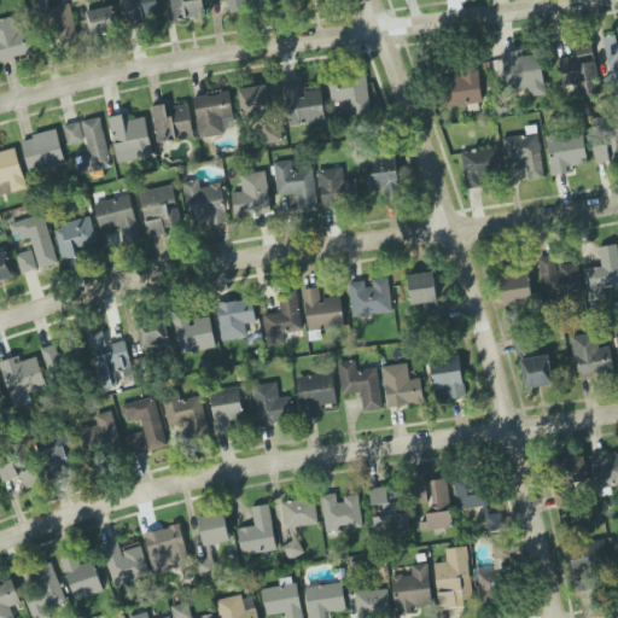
[(70,4),(51,7),(48,0),(39,0),(50,48),(79,42),(70,4)]
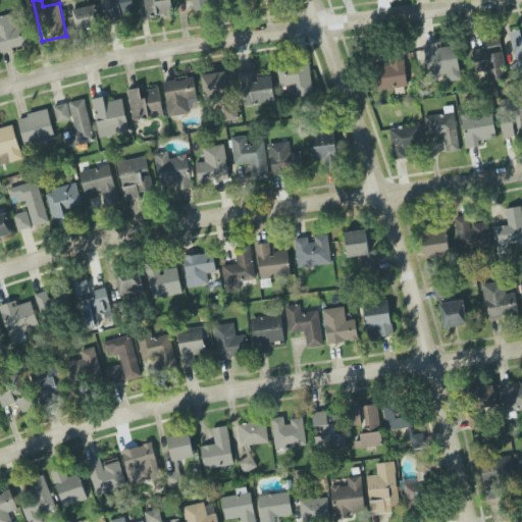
[(102,0),(106,23),(120,21),(119,14),(134,12),(132,0),(102,0)]
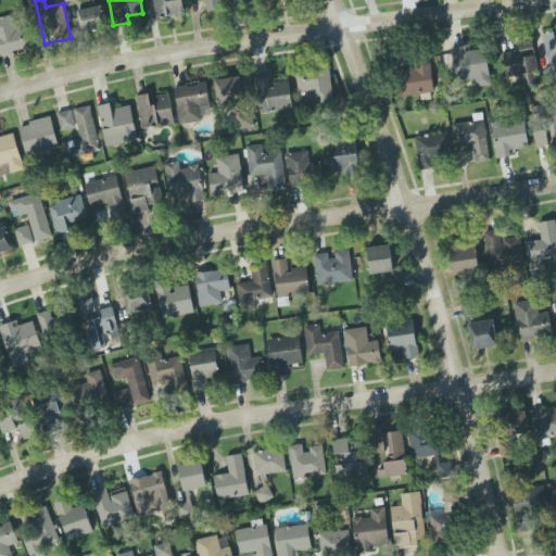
[(151,0),(154,19),(184,15),(181,0),(151,0)]
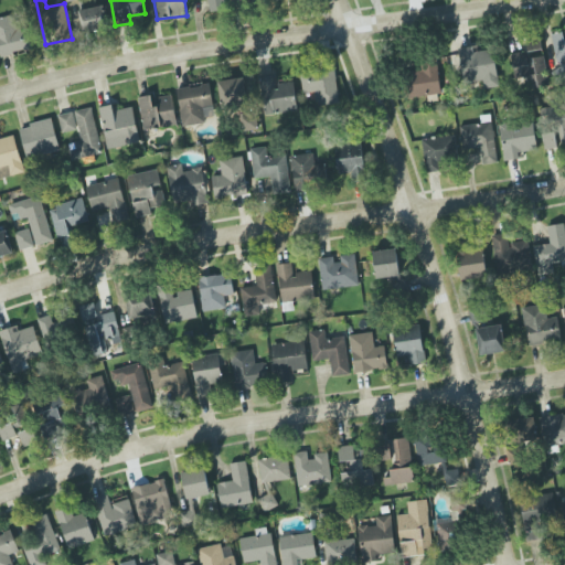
[(223,0),(208,0),(210,12),(225,10),(223,0)]
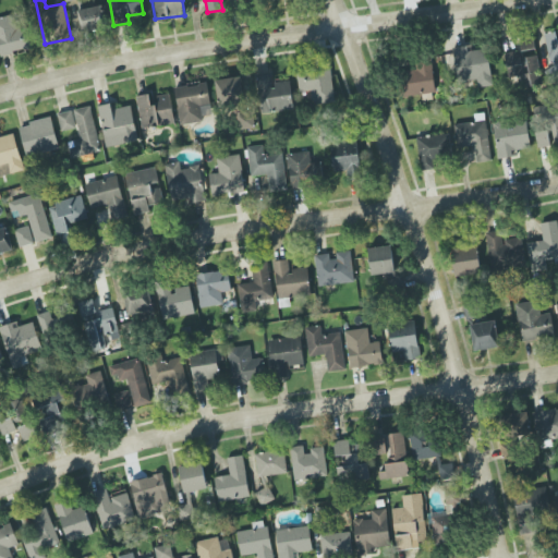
[(83,33),(106,27),(100,5),(77,12),(83,33)]
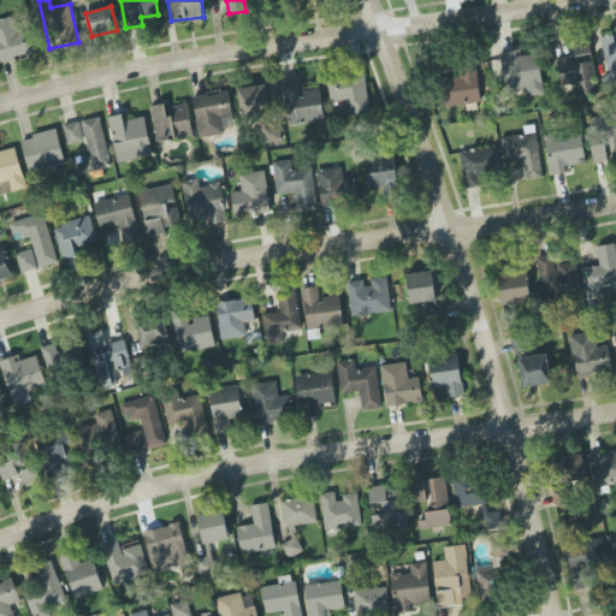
[(0,61),(34,54),(29,30),(19,33),(16,16),(0,19),(0,61)]
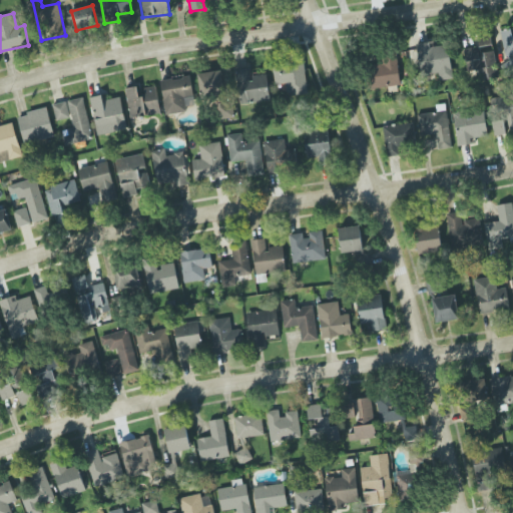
[(512,55),(512,28),(500,31),(506,57),(512,55)]
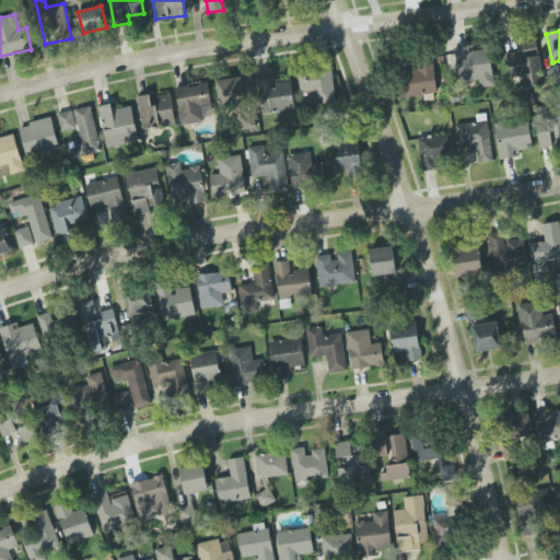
[(511,78),(521,76),(523,89),(544,85),(536,41),(522,43),(523,50),(506,54),(511,78)]
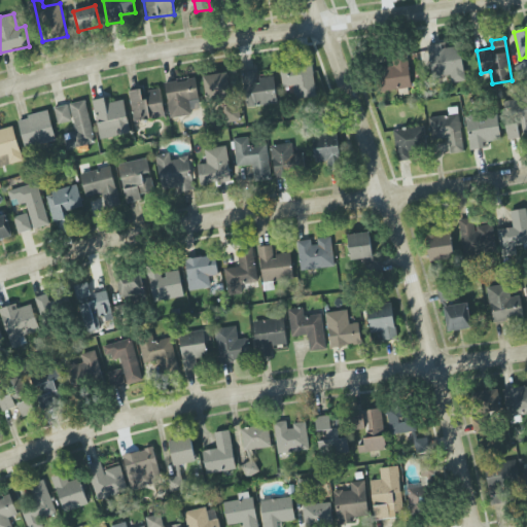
[(465,80),(459,45),(445,48),(444,42),(427,45),(433,78),(450,75),(452,83),(465,80)]
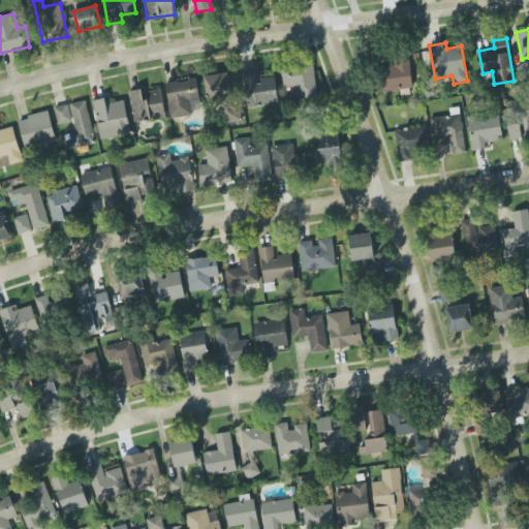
[(380,91),(412,89),(410,59),(389,60),(389,67),(379,67),(380,91)]
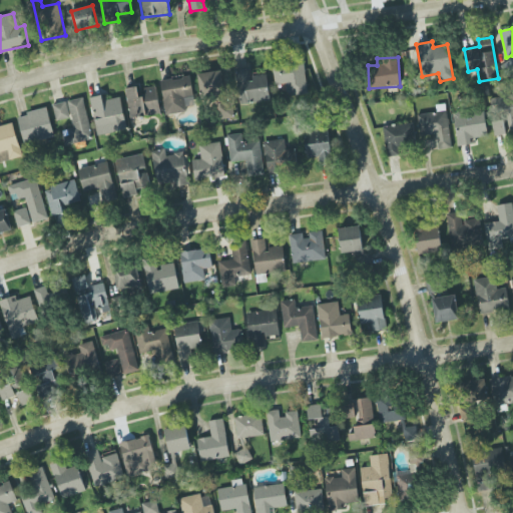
[(309,94),(304,62),(273,67),(275,85),(286,83),(288,97),(309,94)]
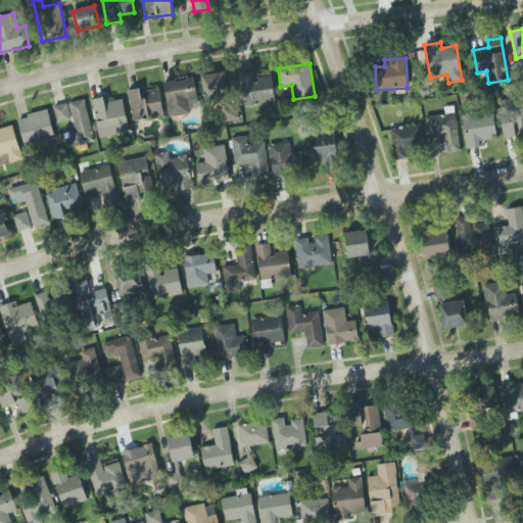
[(275,103),(272,76),(255,78),(254,68),(240,70),(244,106),(275,103)]
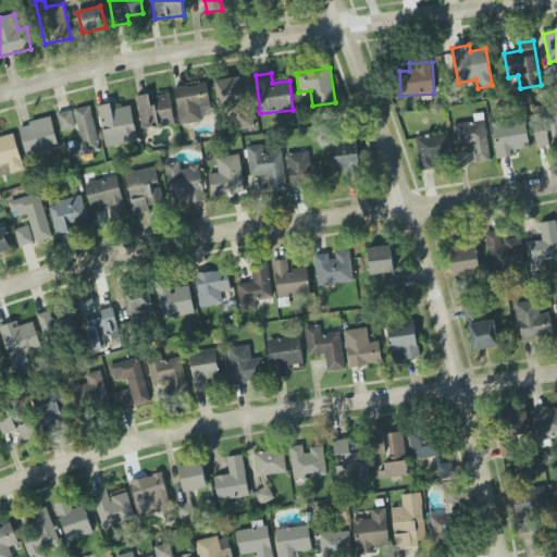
[(244,99),(239,76),(214,81),(219,103),(244,99)]
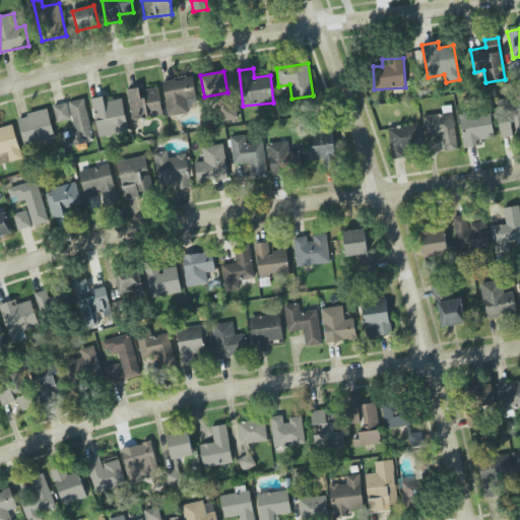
[(191,114),(190,109),(197,108),(193,78),(163,81),(167,117),(191,114)]
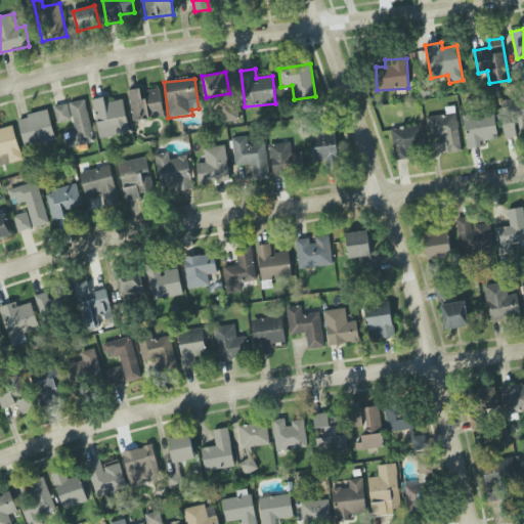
[(132,121),(164,117),(160,88),(148,89),(149,98),(141,99),(140,89),(128,90),(132,121)]
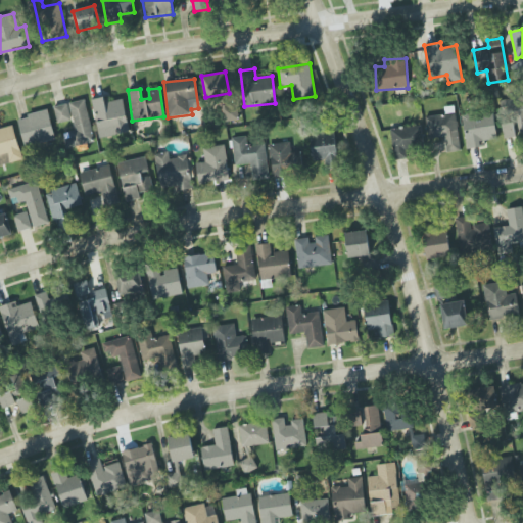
[(99,139),(129,133),(123,99),(104,102),(103,97),(91,100),(99,139)]
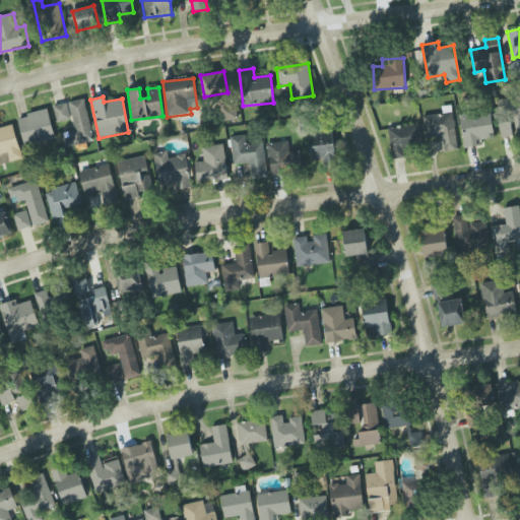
[(519,98),(497,101),(499,115),(507,114),(508,122),(514,121),(516,135),(519,133),(519,98)]
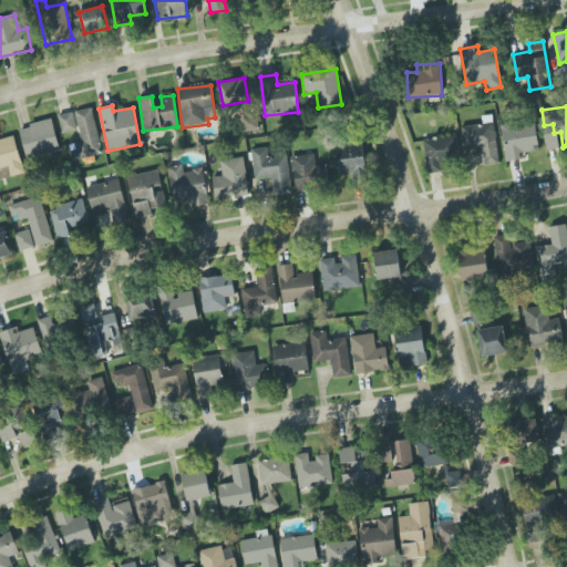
[(102,153),(92,107),(74,112),(81,141),(73,143),(78,158),(102,153)]
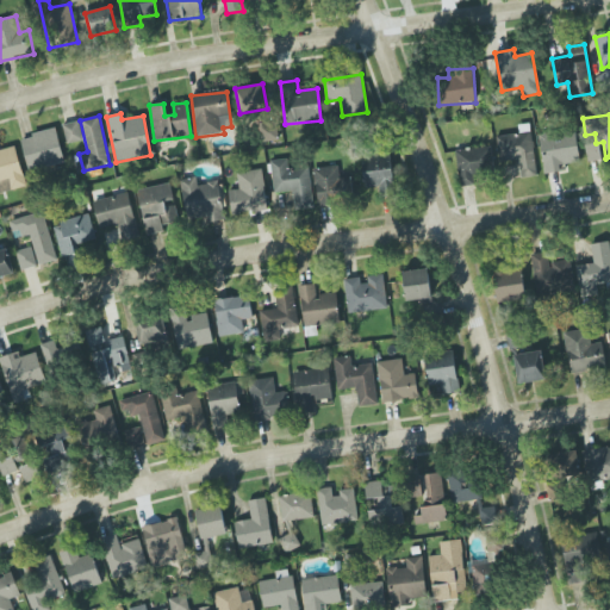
[(83,141),(79,120),(62,124),(67,144),(83,141)]
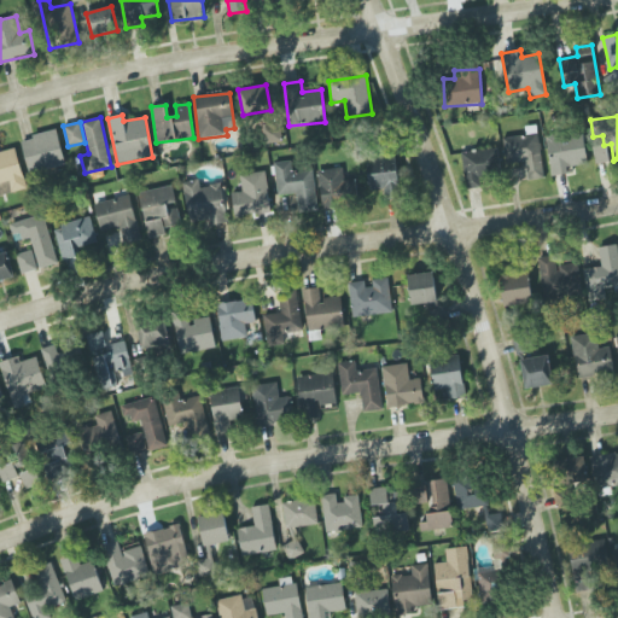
[(263,124),(267,144),(281,141),(279,122),(263,124)]
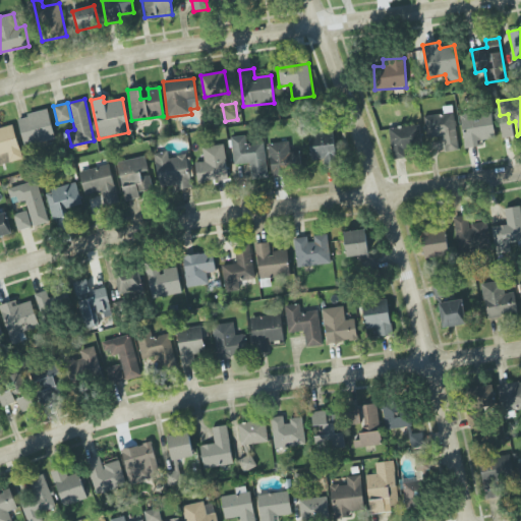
[(426,138),(443,136),(445,152),(458,151),(453,106),(443,107),(443,114),(423,116),(426,138)]
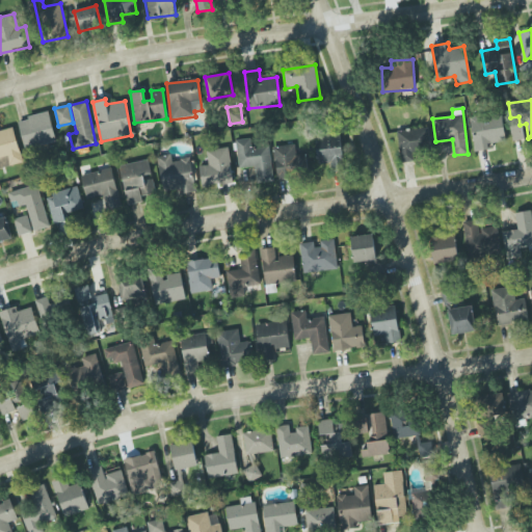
[(24,149),(56,142),(50,112),(18,120),(24,149)]
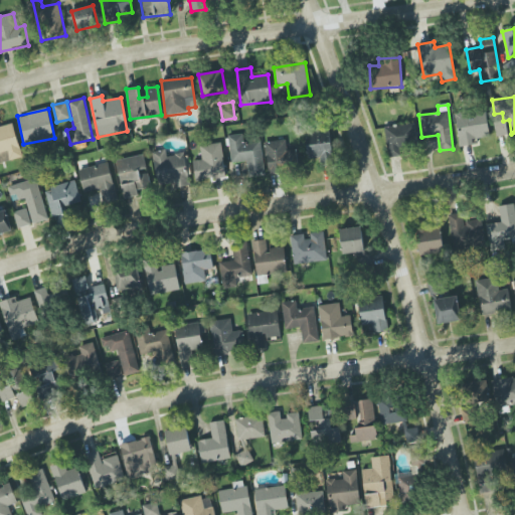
[(490,137),(487,114),(456,118),(460,147),(477,144),(476,139),(490,137)]
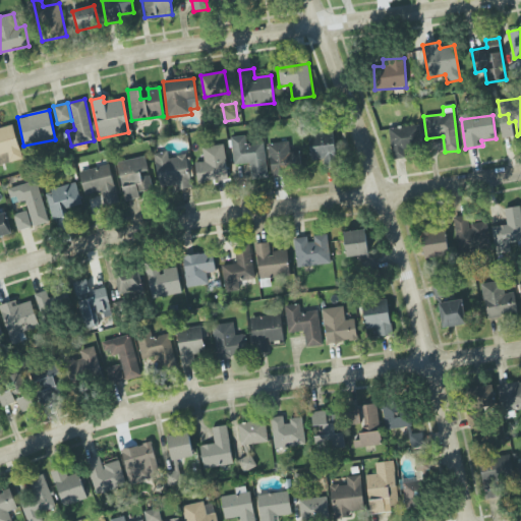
[(500,123),(501,138),(513,137),(513,123),(500,123)]
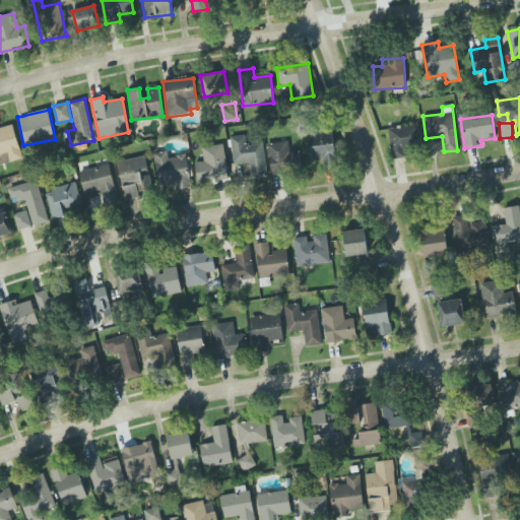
[(14,125),(0,127),(0,164),(21,159),(14,125)]
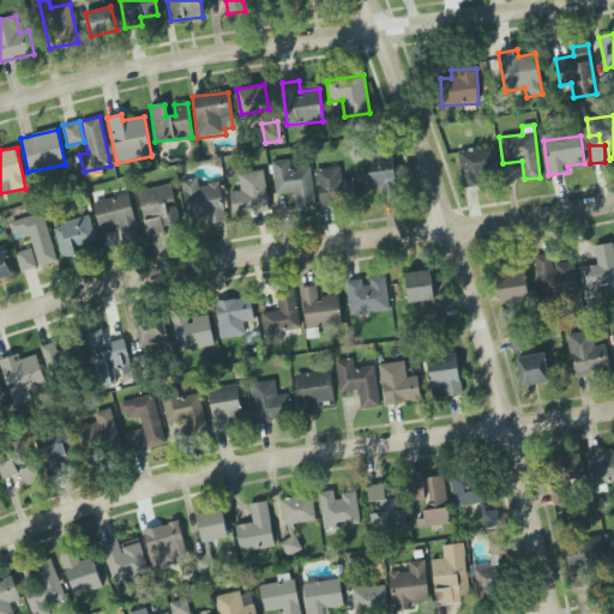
[(462,187),(479,186),(477,175),(493,174),(492,148),(459,150),(462,187)]
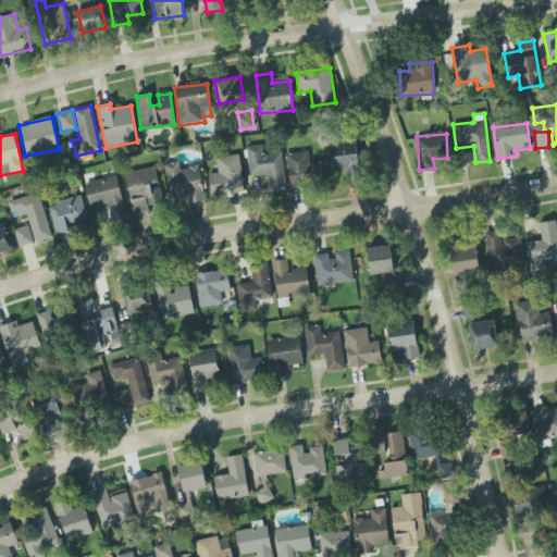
[(359,176),(357,144),(331,145),(332,172),(346,172),(347,176),(359,176)]
